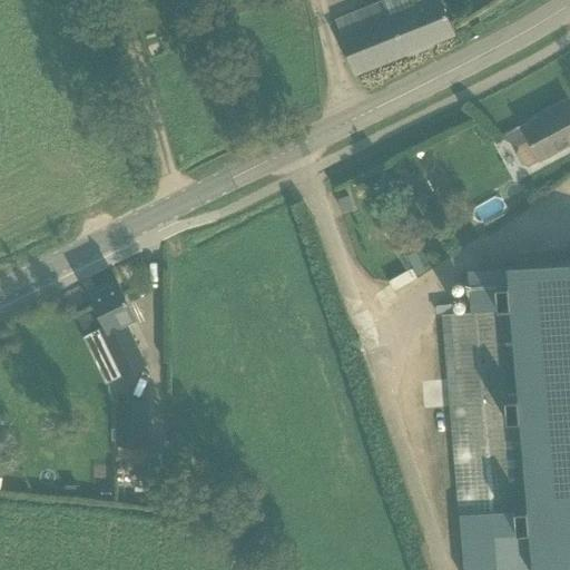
[(382,0),(333,20),(355,76),(453,36),(439,0),(382,0)]
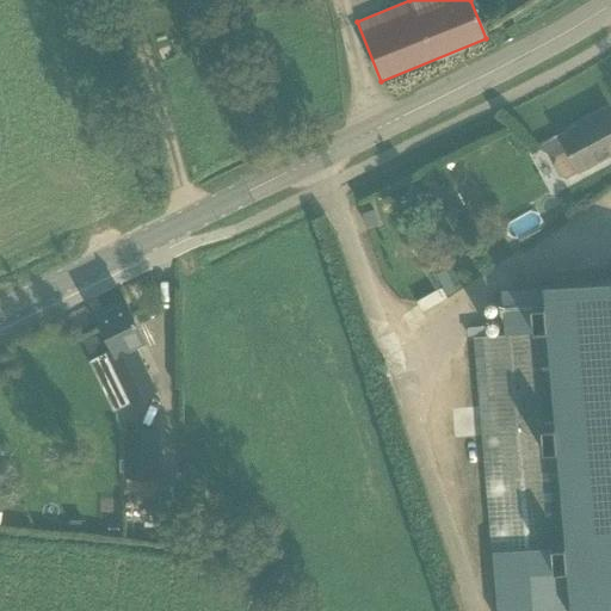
[(610,113),(609,111),(559,137),(567,152),(555,159),(553,166),(559,178),(566,180),(578,173),(579,176),(610,158),(610,113)]
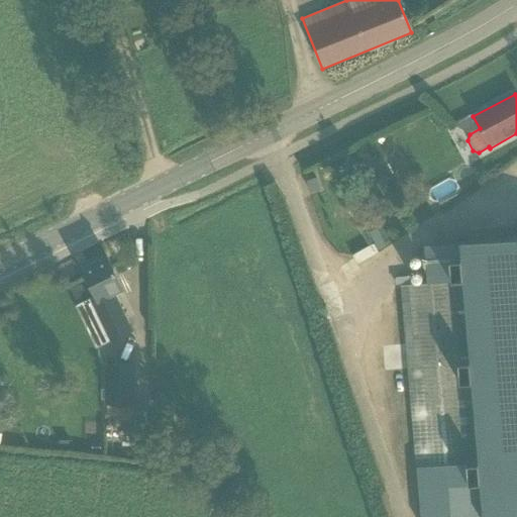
[(480,128),(473,116),(453,126),(470,134),(480,128)]
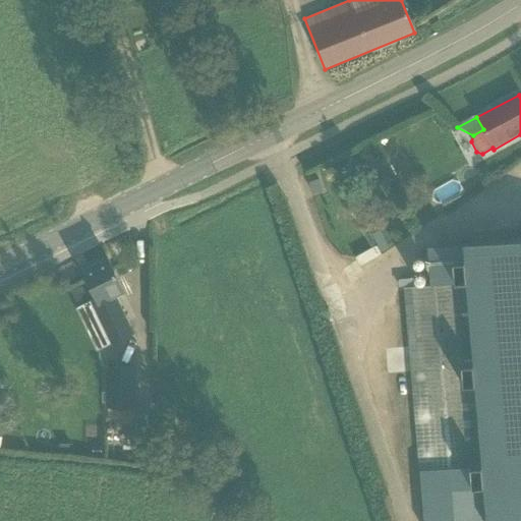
[(403,289),(422,520),(484,520),(466,297),(476,296),(495,520),(520,520),(520,227),(471,232),(472,244),(466,245),(469,283),(403,289)]
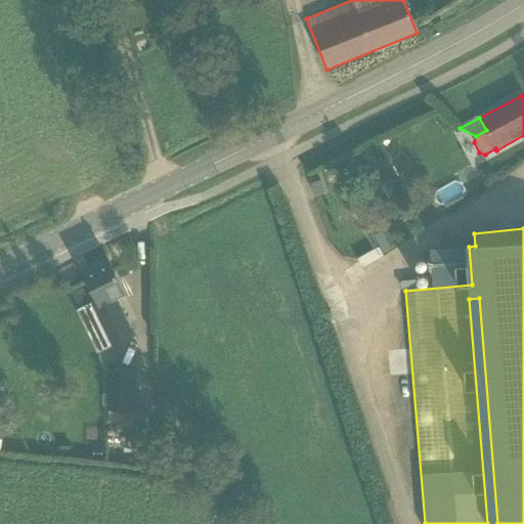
[(447,282),(468,280),(466,258),(444,260),(447,282)]
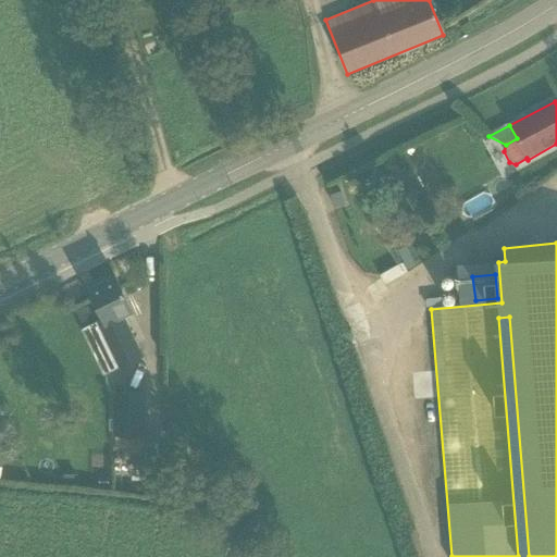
[(101,320),(96,322),(118,369),(144,357),(125,319),(133,316),(114,276),(87,289),(101,320)]
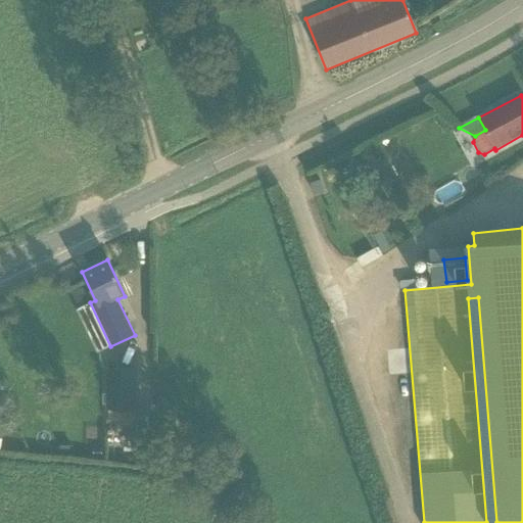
[(95,353),(110,346),(90,302),(75,310),(95,353)]
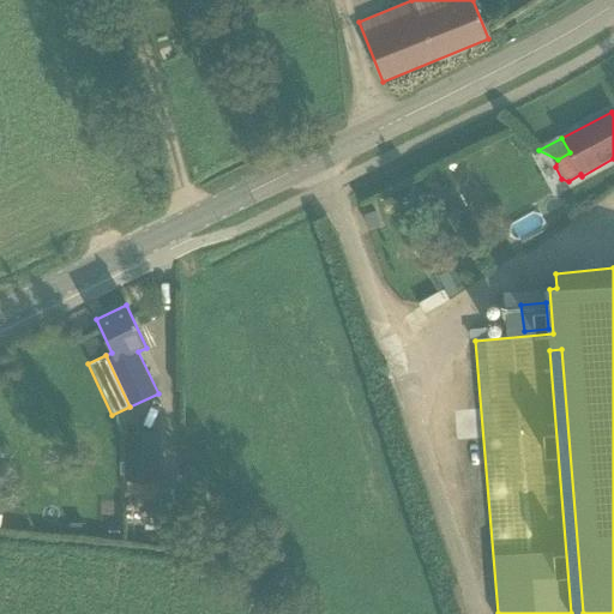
[(157,432),(122,433),(124,485),(158,483),(157,432)]
